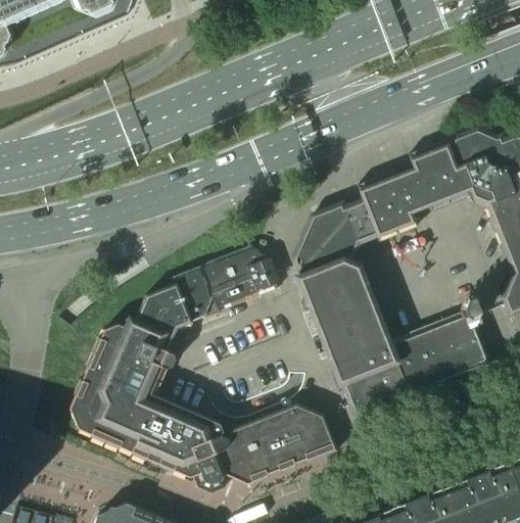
[(0,0),(0,56),(4,55),(11,35),(6,22),(14,18),(15,21),(64,0),(74,0),(77,6),(97,14),(111,8),(114,0),(0,0)]
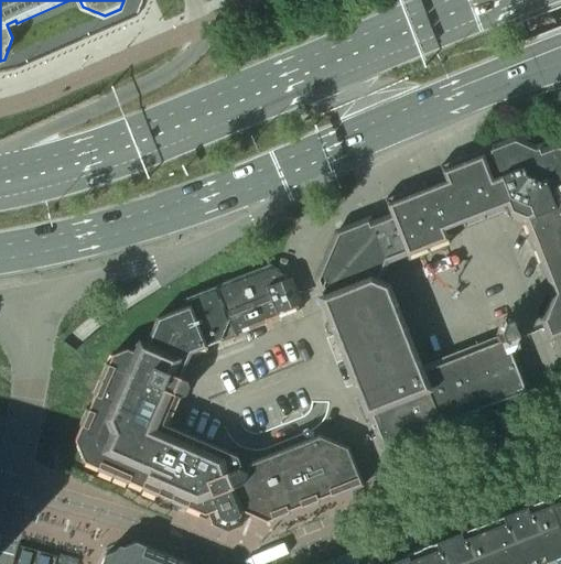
[(535,394),(521,360),(515,345),(516,344),(520,335),(518,331),(515,320),(507,323),(503,332),(504,335),(421,367),(389,286),(380,282),(389,263),(409,256),(410,259),(451,243),(445,229),(463,221),(465,226),(506,209),(505,207),(508,206),(514,219),(521,224),(529,220),(532,227),(528,228),(553,293),(541,321),(550,343),(560,337),(560,143),(559,142),(545,148),(543,143),(537,145),(517,137),(485,149),(486,151),(443,169),(449,183),(430,190),(429,186),(387,202),(392,216),(375,223),(374,219),(338,232),(317,281),(338,335),(354,373),(360,391),(359,392),(381,448),(403,457),(430,446),(425,437),(535,394)]
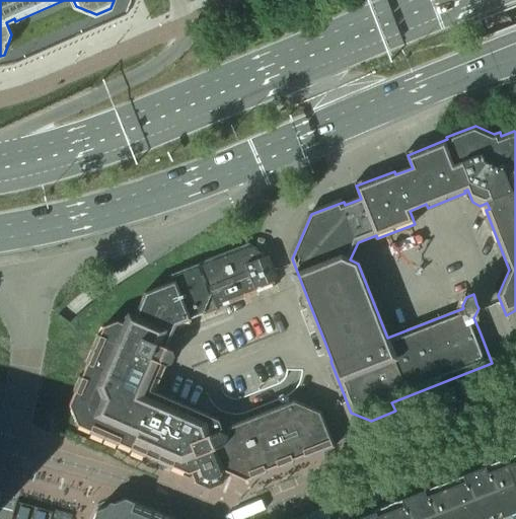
[(219,309),(278,286),(273,272),(276,270),(273,264),(270,266),(264,249),(250,244),(171,275),(174,282),(146,293),(135,318),(127,314),(123,323),(119,321),(104,326),(101,336),(99,335),(87,363),(89,364),(83,377),(81,376),(74,391),(77,392),(71,405),(71,406),(68,409),(72,418),(75,417),(79,425),(92,431),(91,433),(120,445),(121,443),(132,448),(131,450),(146,457),(147,455),(159,460),(158,462),(173,468),(174,466),(190,473),(193,472),(197,484),(211,490),(225,485),(230,472),(239,476),(304,451),(307,459),(337,447),(322,412),(296,400),(232,426),(152,390),(163,364),(167,366),(172,364),(175,357),(173,351),(167,348),(177,325),(204,314),(204,316),(219,311),(219,309)]
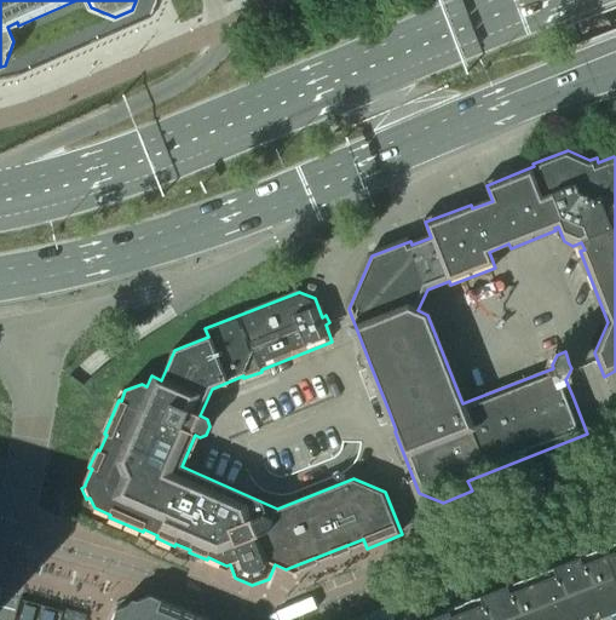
[(615,543),(605,547),(447,609),(448,612),(439,615),(438,614),(421,619),(615,619),(615,543)]
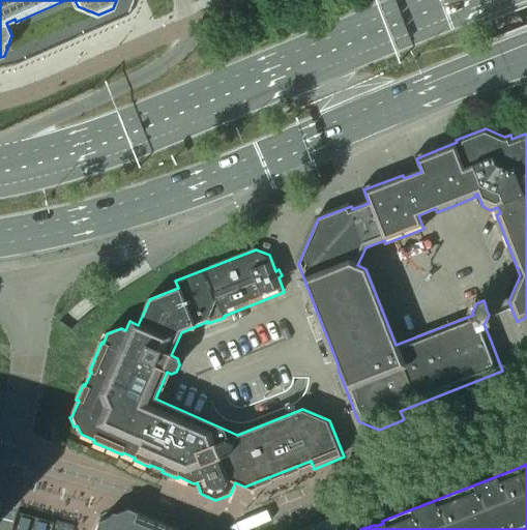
[(0,529),(85,529),(86,529),(0,504),(0,529)]
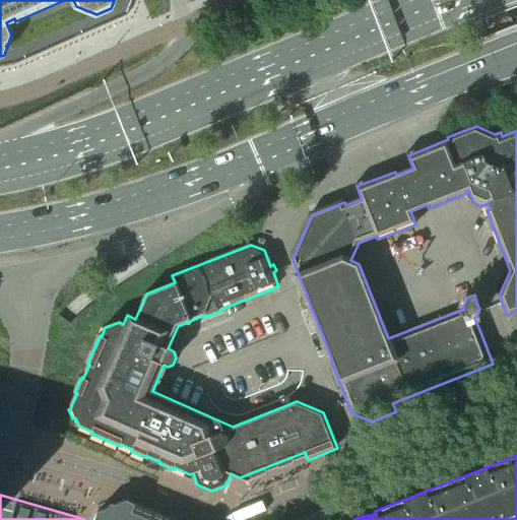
[(176,519),(127,500),(99,512),(94,519),(176,519)]
